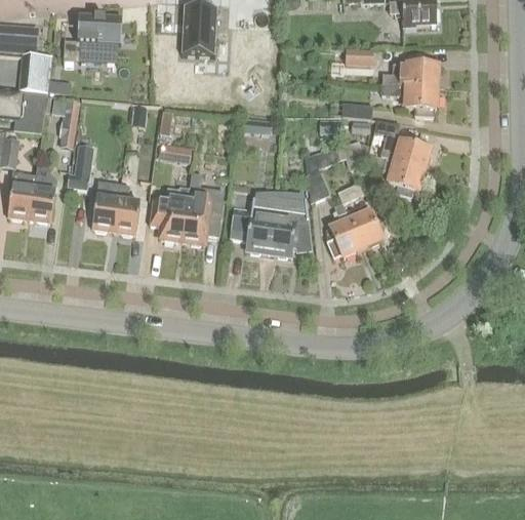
[(415,26),(436,25),(435,0),(418,0),(401,1),(389,2),(389,13),(401,12),(402,26),(405,26),(406,28),(413,27),(415,26)]
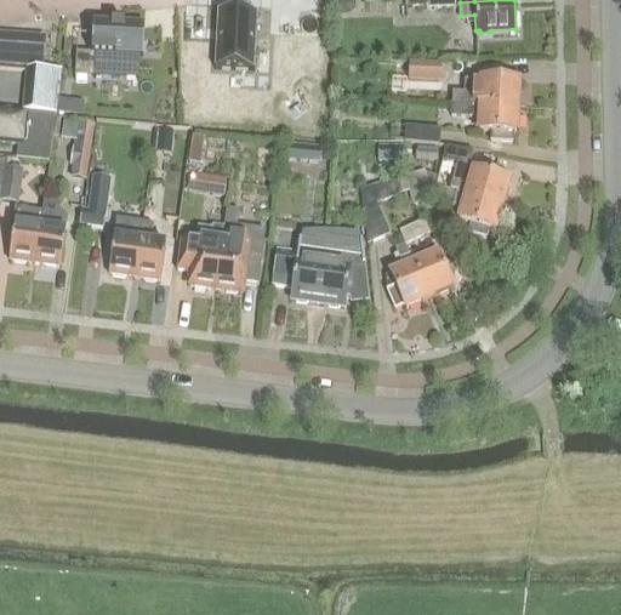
[(216,7),(214,64),(254,67),(257,10),(216,7)]
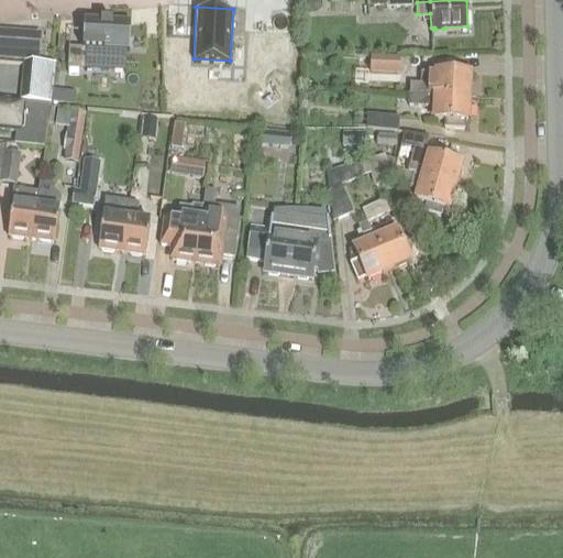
[(80,14),(79,44),(83,44),(81,64),(83,64),(83,61),(120,62),(120,66),(122,66),(123,46),(127,46),(128,17),(80,14)]
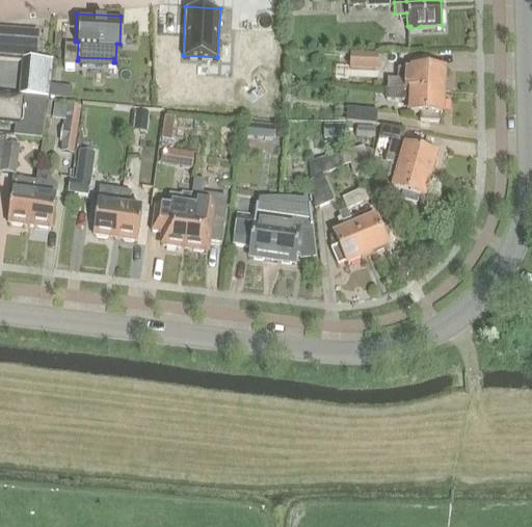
[(14,35),(12,52),(36,53),(37,36),(14,35)]
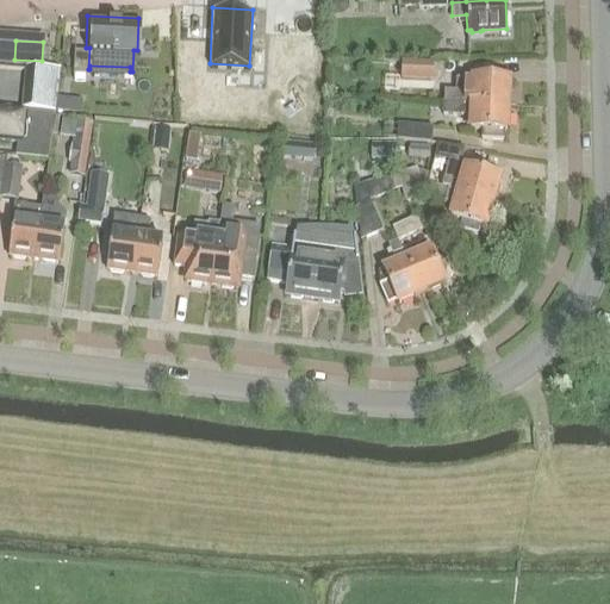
[(400,74),(431,75),(433,58),(402,57),(400,74)]
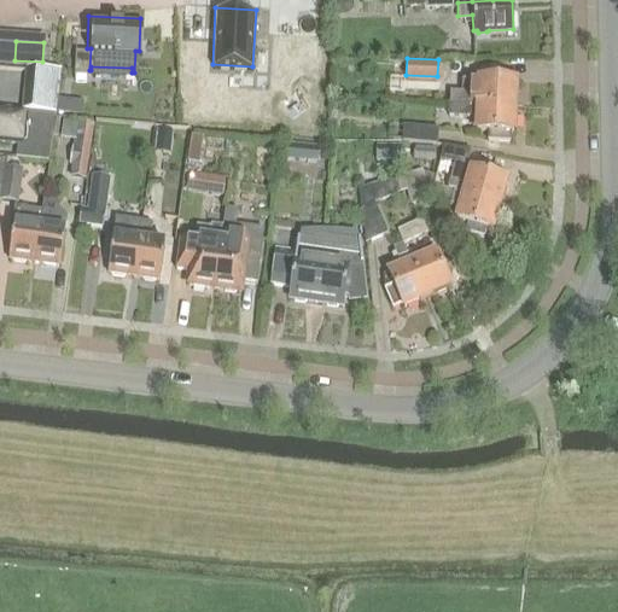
[(17,140),(16,153),(47,157),(53,111),(59,65),(51,65),(27,63),(27,64),(27,65),(27,66),(22,106),(27,106),(22,141),(17,140)]
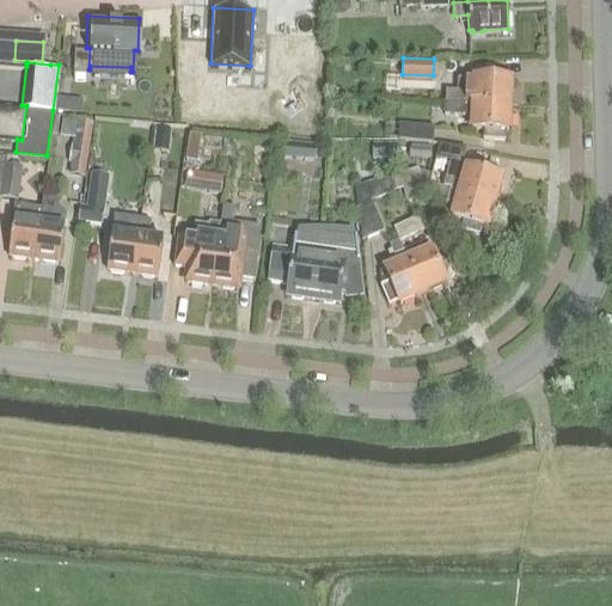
[(78,72),(61,72),(59,106),(77,108),(77,91),(78,72)]
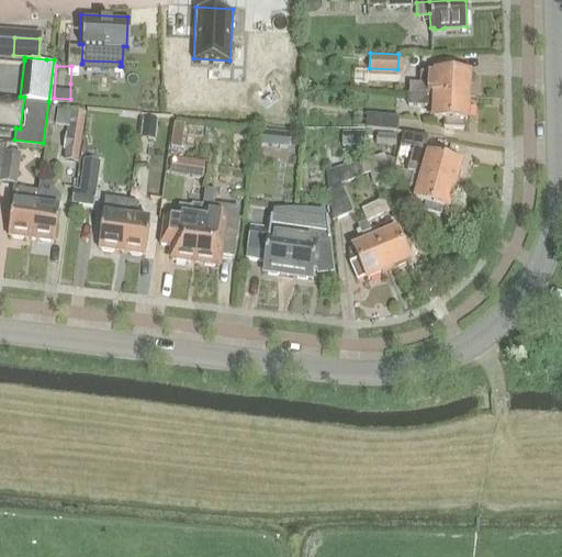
[(407,90),(414,91),(468,93),(469,70),(435,69),(419,68),(418,80),(408,80),(407,90)]
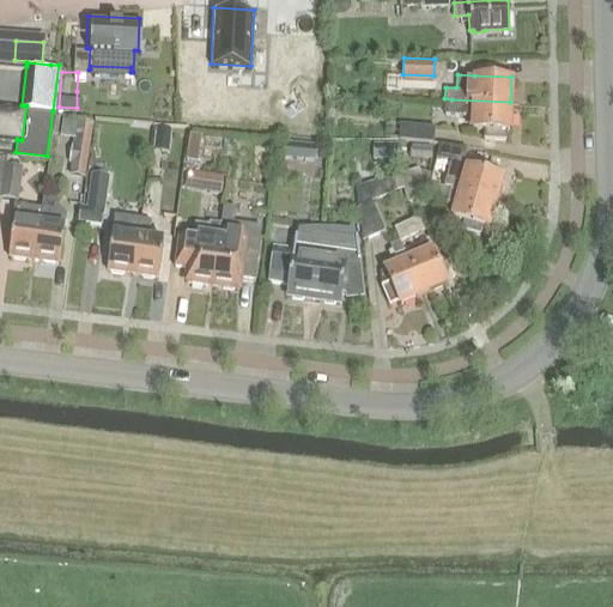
[(509,127),(510,102),(451,99),(444,98),(444,111),(472,113),(472,126),(484,126),(484,135),(505,137),(505,127),(509,127)]
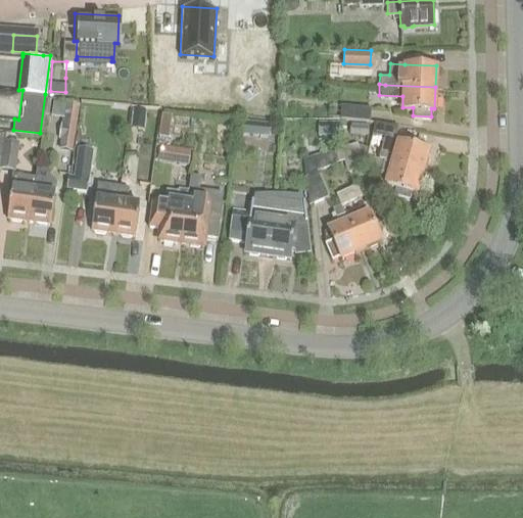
[(256,91),(252,85),(244,90),(248,97),(256,91)]
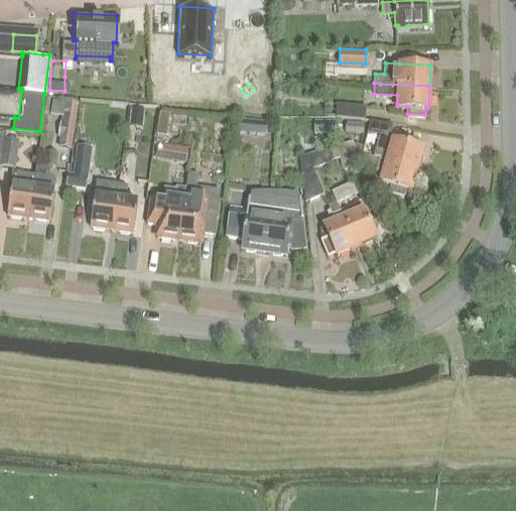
[(0,115),(14,117),(18,118),(22,89),(18,89),(0,86),(0,115)]
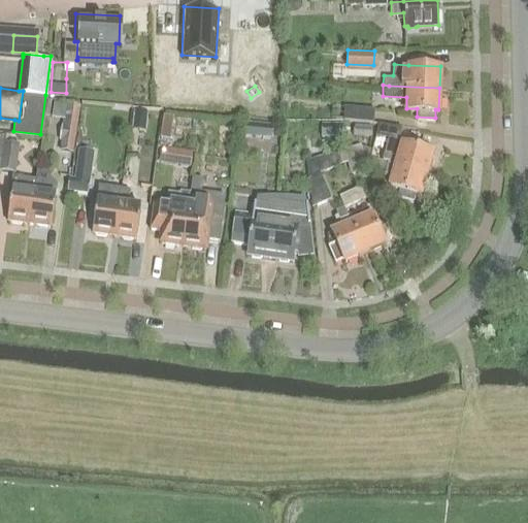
[(372,120),(374,106),(343,104),(342,118),(372,120)]
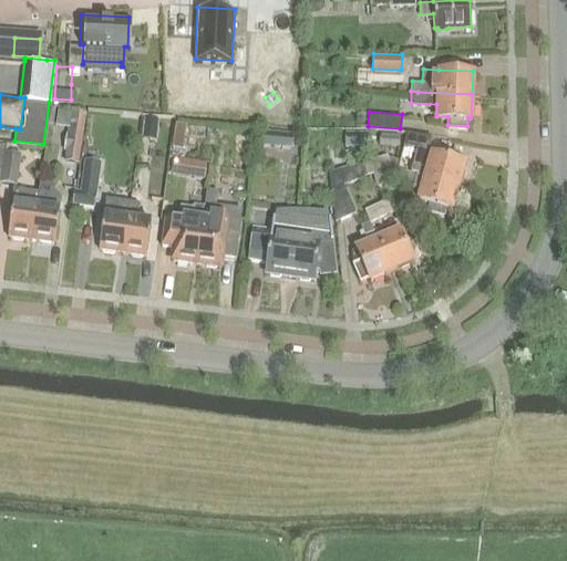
[(144,115),(142,135),(155,136),(157,116),(144,115)]
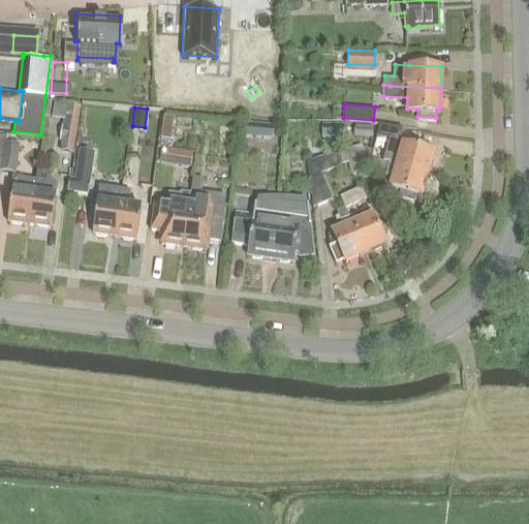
[(163,114),(160,134),(170,136),(174,115),(163,114)]
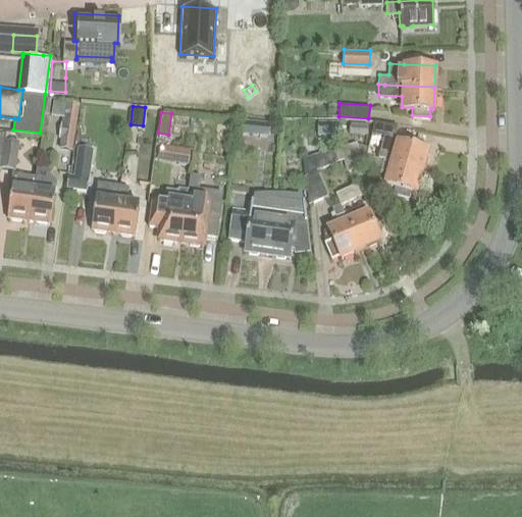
[(77,115),(62,113),(61,121),(54,120),(52,136),(60,137),(58,146),(72,148),(77,115)]
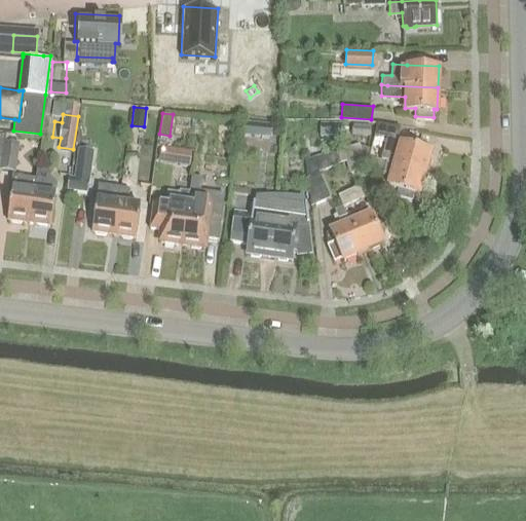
[(245,120),(243,133),(260,135),(262,121),(245,120)]
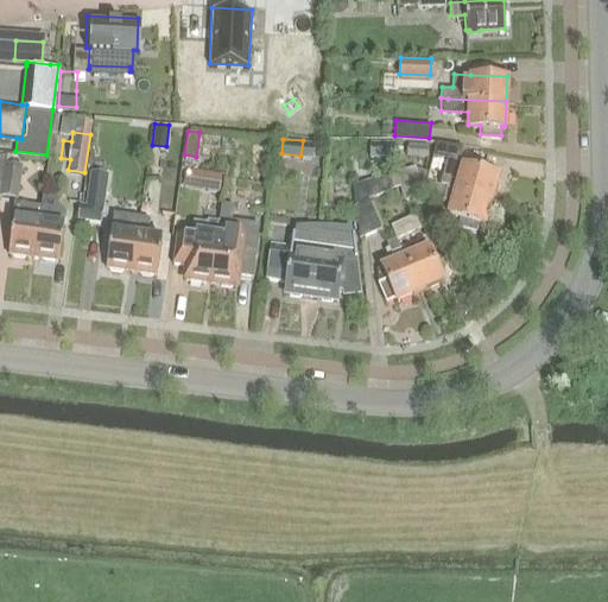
[(369,139),(369,156),(394,156),(394,139),(369,139)]
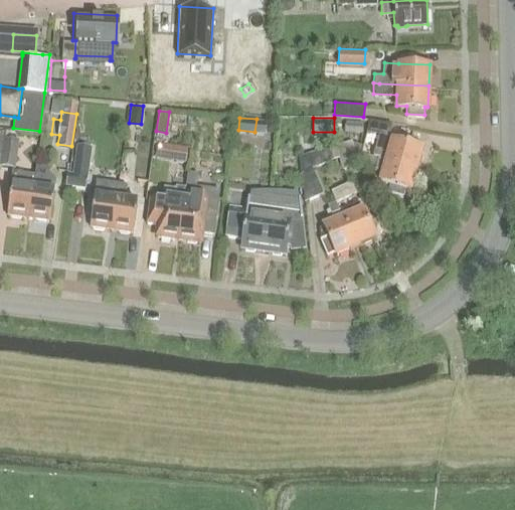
[(363,120),(345,119),(344,130),(362,131),(363,120)]
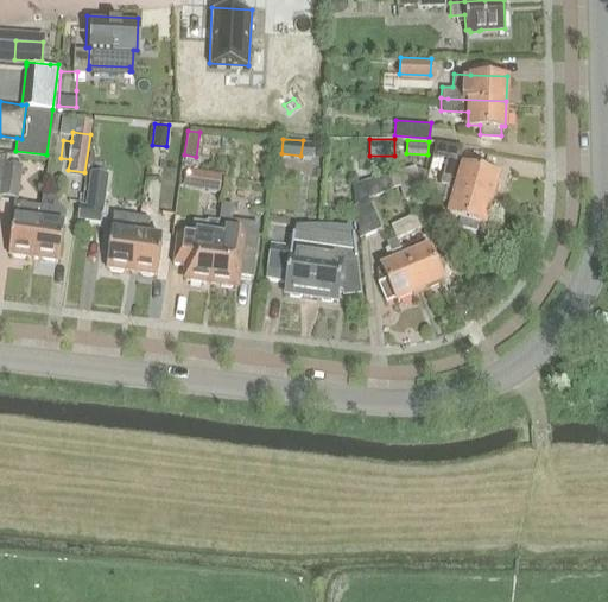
[(458,158),(462,144),(436,140),(432,153),(458,158)]
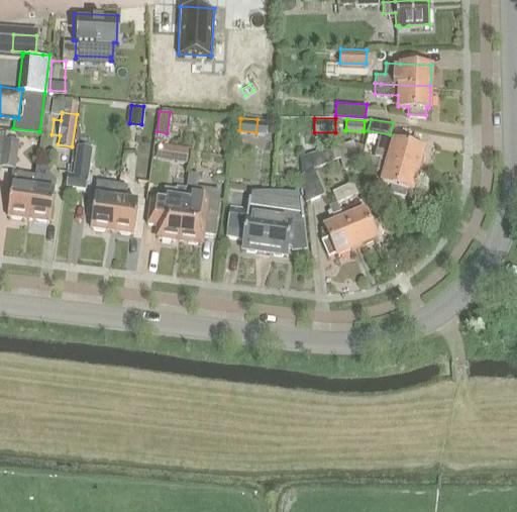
[(9,130),(0,128),(0,164),(15,167),(19,138),(8,137),(9,130)]
